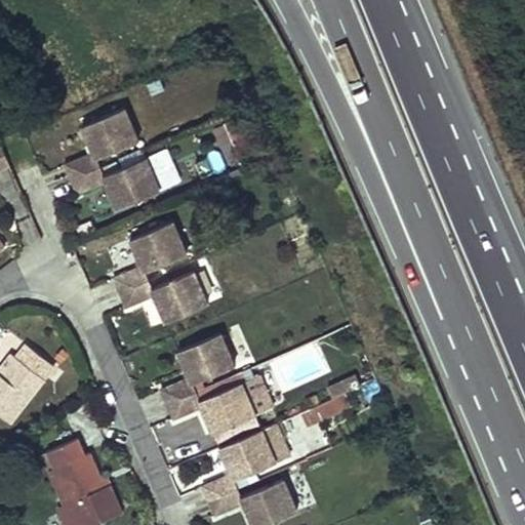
[(65,166),(70,179),(98,168),(94,159),(135,142),(122,110),(80,127),(91,155),(65,166)]
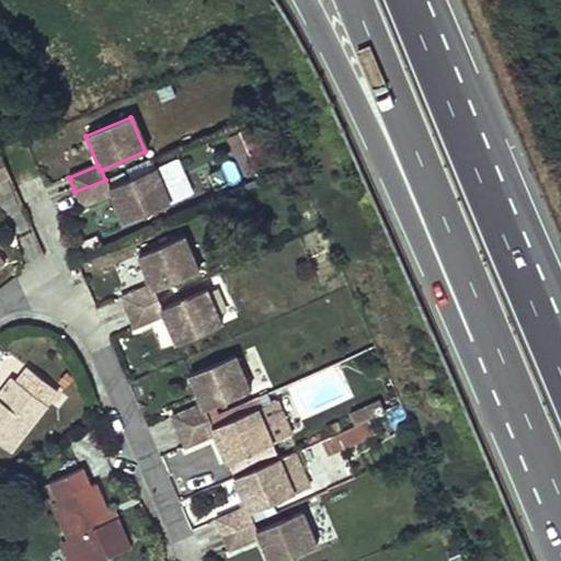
[(105,180),(75,192),(81,207),(110,195),(122,224),(167,204),(152,171),(110,189),(105,180)]
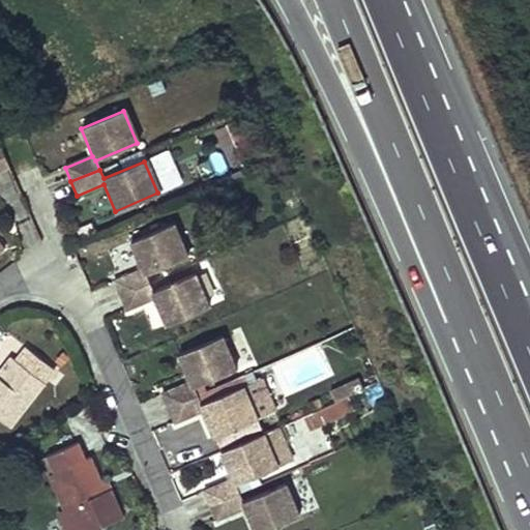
[(113,282),(119,296),(147,284),(143,274),(184,257),(171,225),(127,242),(140,270),(113,282)]
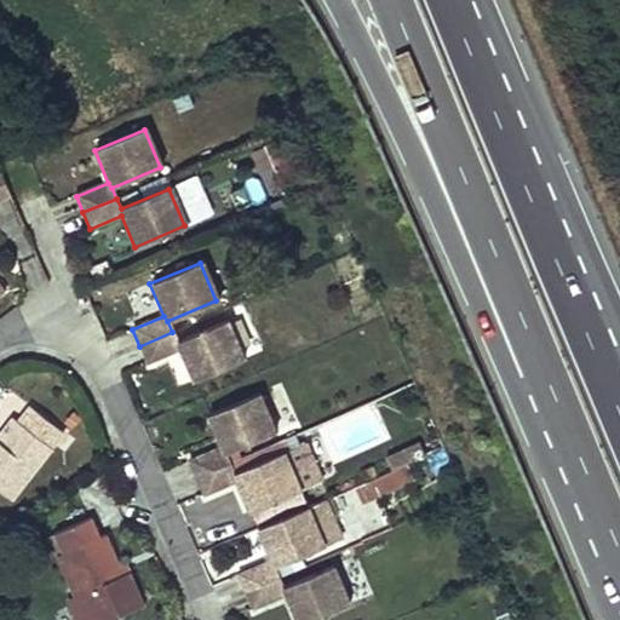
[(237,317),(250,352),(264,348),(252,313),(237,317)]
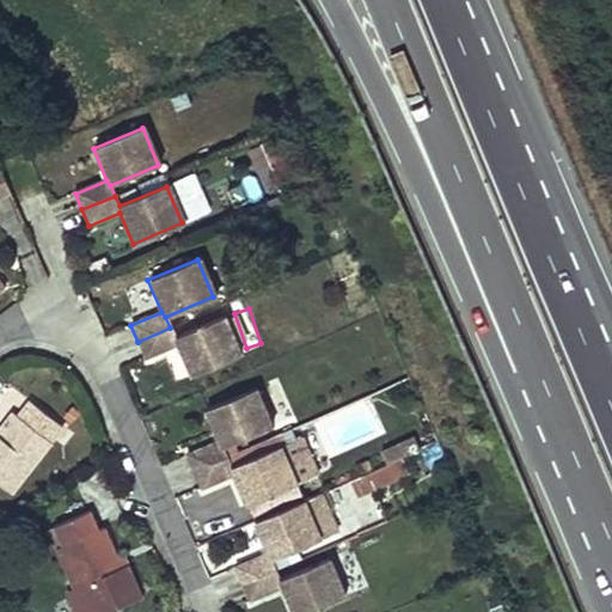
[(170,328),(138,342),(144,359),(176,346),(189,377),(239,355),(222,317),(173,337),(170,328)]
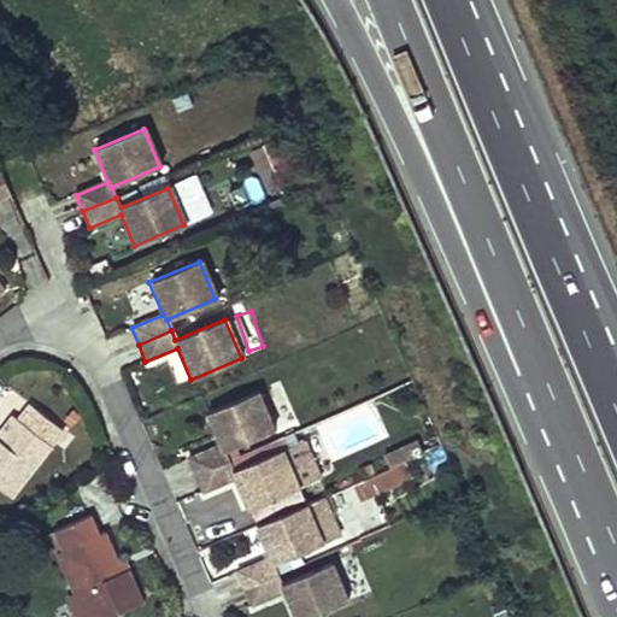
[(188,462),(195,479),(229,464),(224,453),(275,432),(259,395),(207,417),(219,447),(188,462)]
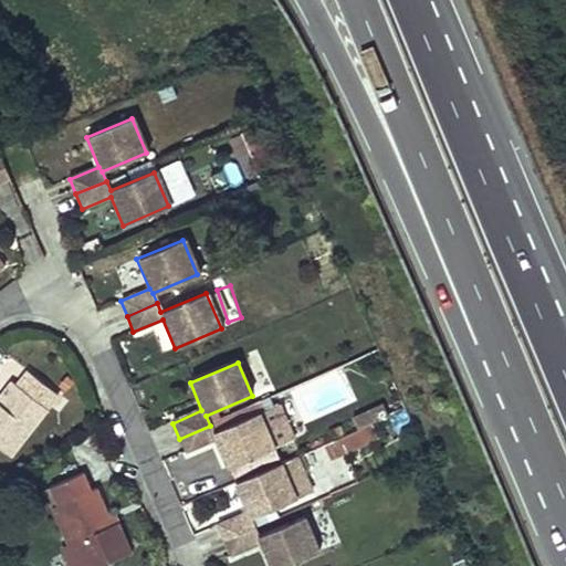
[(30,370),(19,385),(4,406),(0,401),(0,444),(13,454),(49,407),(60,394),(30,370)]
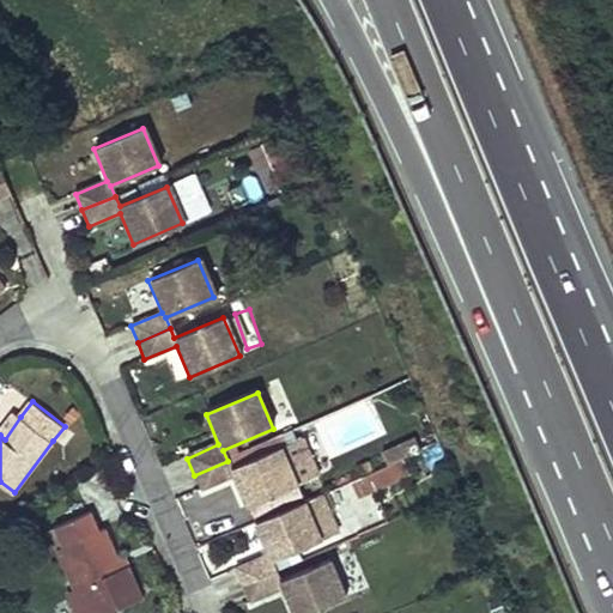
[(0,435),(5,439),(20,417),(14,412),(0,430),(0,435)]
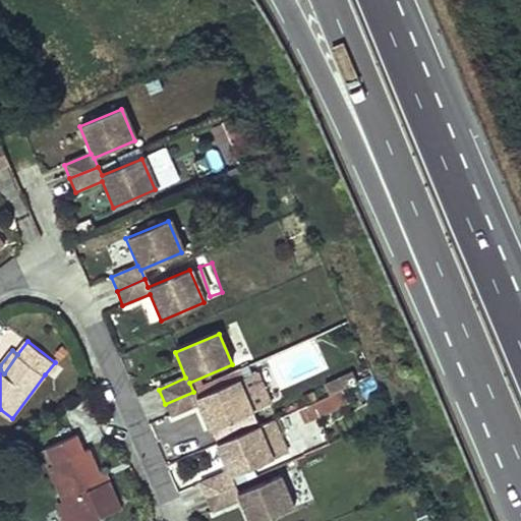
[(193,392),(197,400),(237,382),(241,380),(238,372),(193,392)]
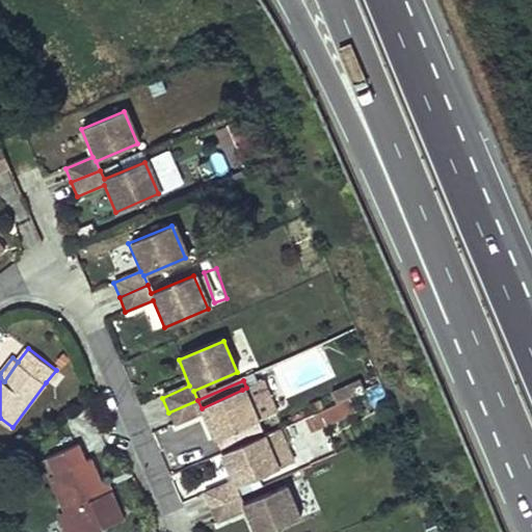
[(259,382),(246,388),(242,390),(202,408),(197,400),(168,413),(175,427),(202,416),(213,442),(273,416),(259,382)]
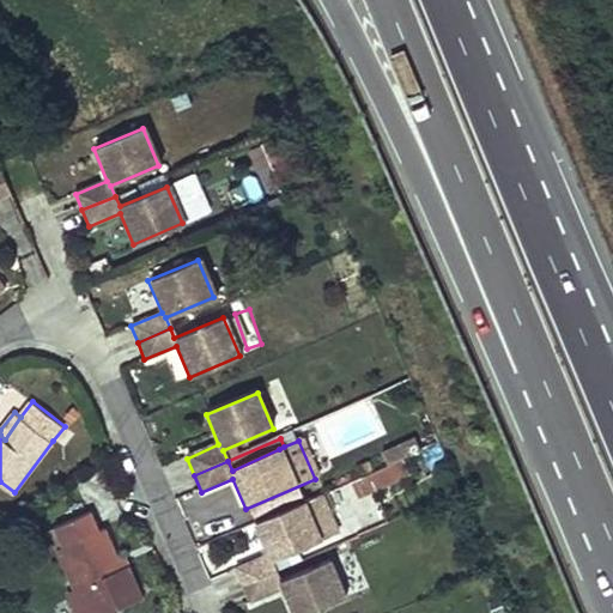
[(400,449),(383,456),(387,466),(352,480),(359,498),(412,475),(400,449)]
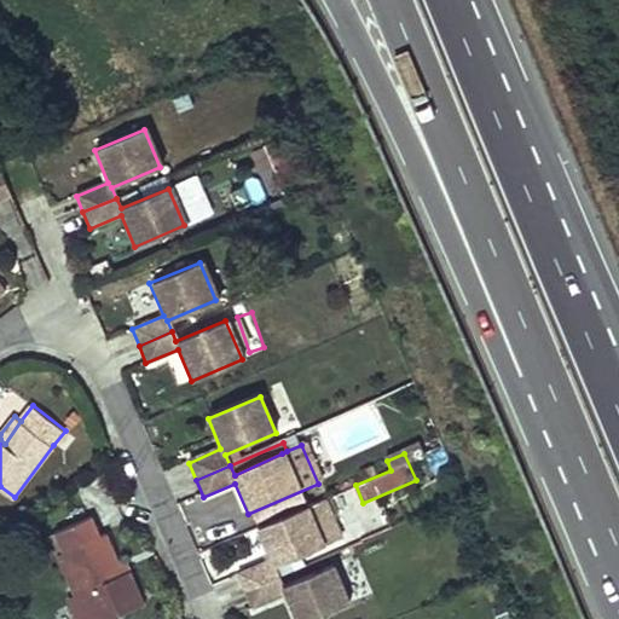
[(323,548),(306,509),(256,532),(270,562),(238,577),(246,593),(278,579),(275,568),(323,548)]
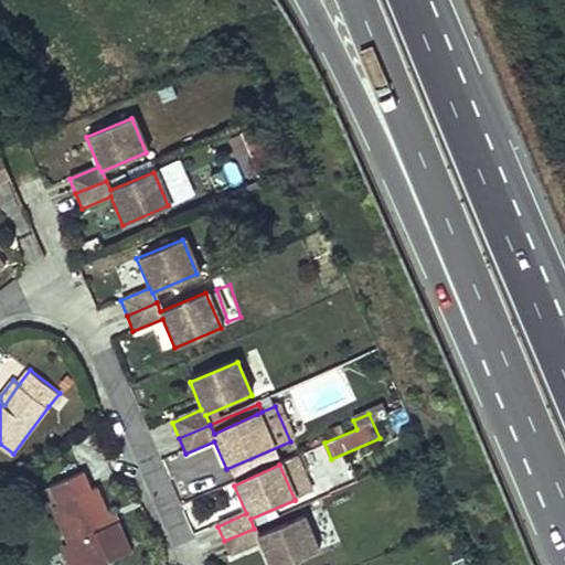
[(113,525),(106,511),(97,489),(92,491),(84,473),(51,488),(59,505),(53,508),(68,543),(75,540),(85,564),(107,564),(132,555),(119,523),(113,525)]
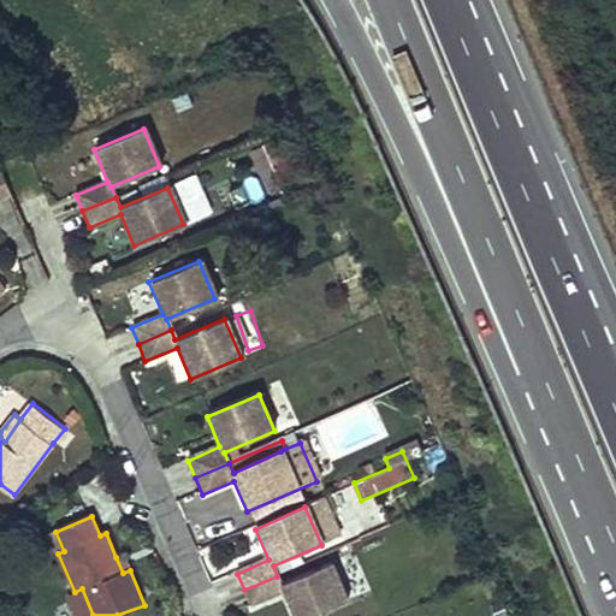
[(123,555),(116,557),(123,573),(130,570),(123,555)]
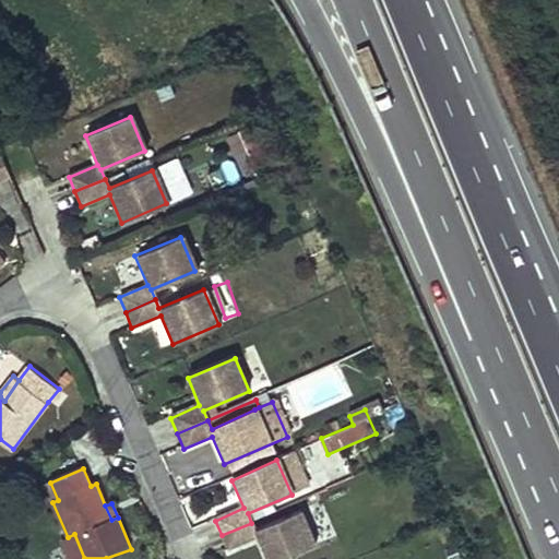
[(256,532),(251,523),(222,535),(228,550),(257,538),(264,558),(287,558),(314,548),(300,513),(256,532)]
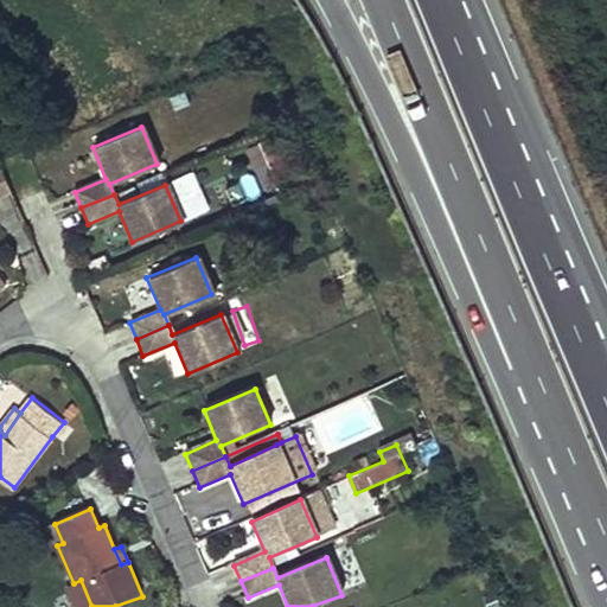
[(91,606),(81,580),(74,583),(68,586),(76,606),(91,606)]
